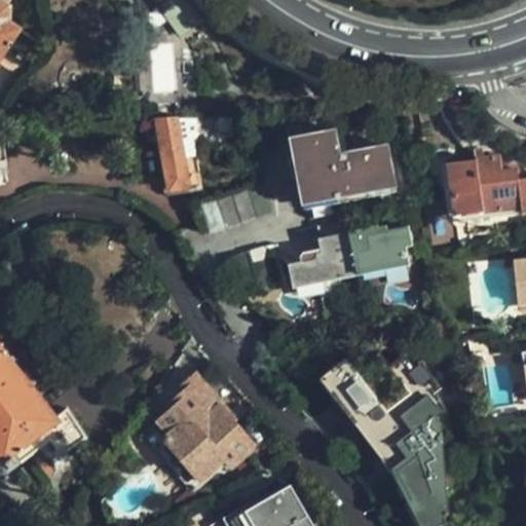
[(0,0),(0,51),(22,65),(33,47),(0,27),(0,0)]
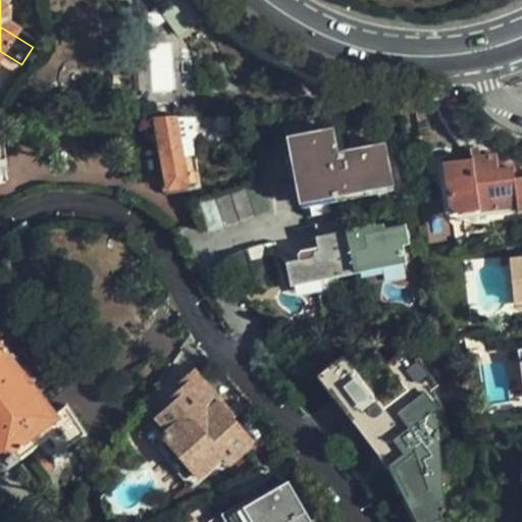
[(177,116),(155,117),(157,128),(162,154),(168,190),(188,187),(177,116)]
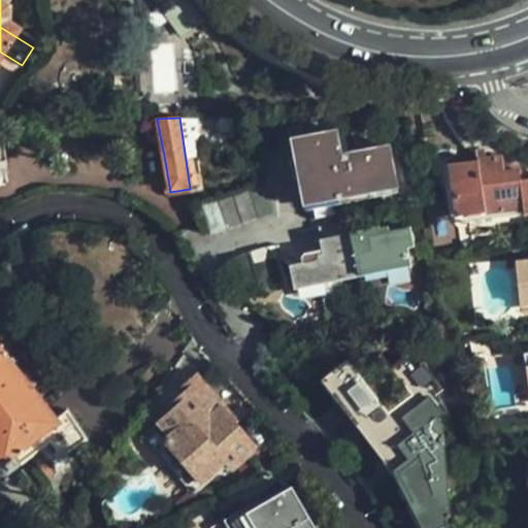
[(394,190),(385,141),(336,150),(332,133),(320,135),(317,120),(287,126),(301,206),(306,205),(309,221),(335,216),(342,209),(340,200),(394,190)]
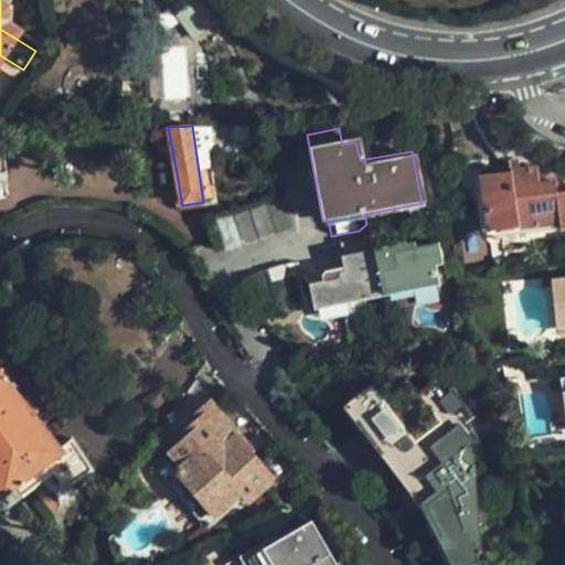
[(564,231),(564,195),(557,198),(556,184),(540,185),(539,170),(488,174),(489,191),(486,192),(489,232),(560,225),(561,232),(564,231)]
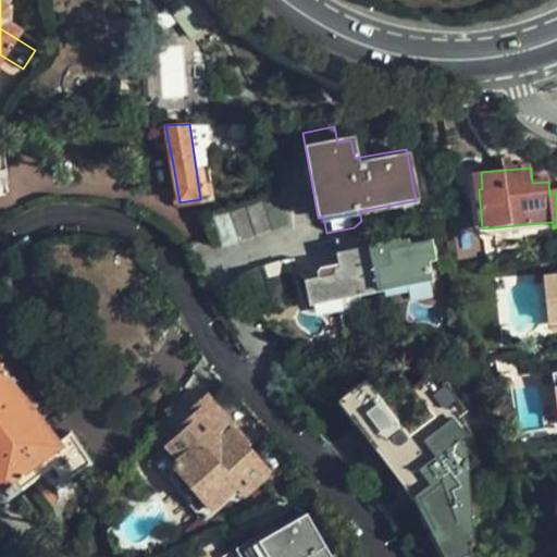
[(211,218),(221,246),(225,246),(285,224),(274,194),(211,218)]
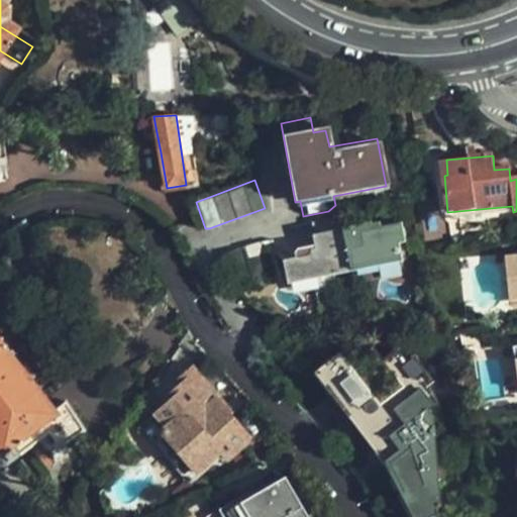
[(337,215),(311,221),(316,248),(310,254),(282,260),(286,280),(402,259),(399,242),(402,242),(399,227),(376,231),(375,228),(340,234),(337,215)]
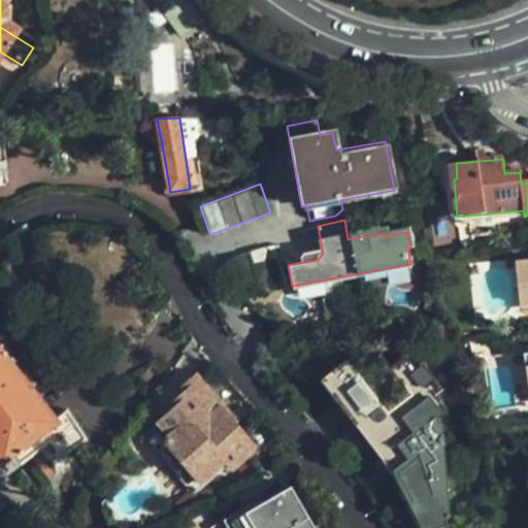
[(272,277),(265,245),(226,258),(234,291),(272,277)]
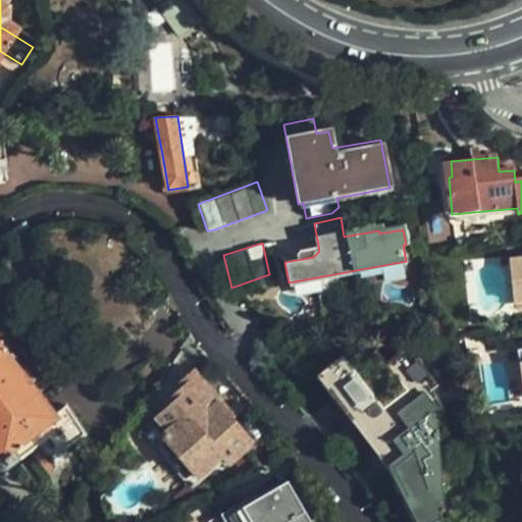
[(521,258),(512,260),(515,283),(521,282),(521,258)]
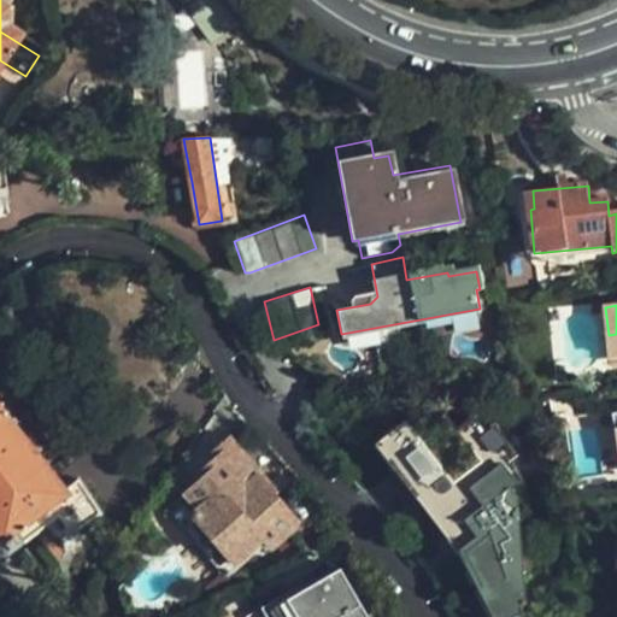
[(65,485),(0,404),(0,536),(1,539),(0,540),(0,545),(7,554),(45,528),(53,538),(63,533),(68,538),(72,538),(77,534),(78,526),(99,511),(76,479),(65,485)]
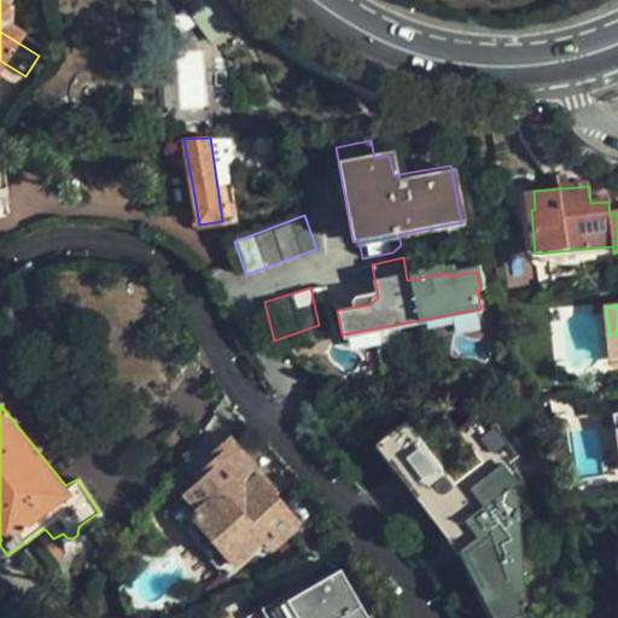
[(518,499),(511,488),(522,481),(508,462),(517,456),(494,429),(485,433),(473,419),(456,431),(445,418),(430,429),(423,421),(410,431),(406,425),(384,441),(455,535),(450,538),(465,555),(462,559),(490,606),(524,588),(518,499)]
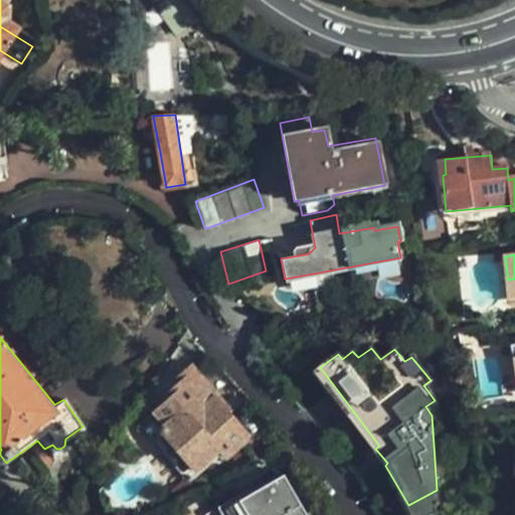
[(255,435),(219,398),(222,394),(192,365),(181,376),(185,381),(172,393),(178,399),(144,430),(191,480),(225,447),(234,455),(255,435)]
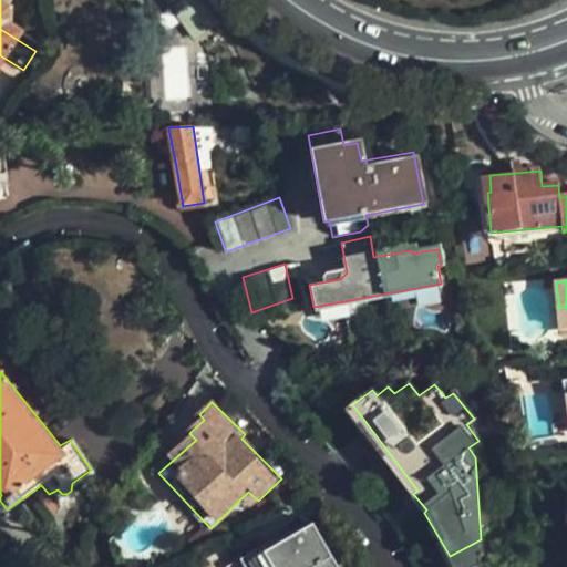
[(326,566),(303,529),(244,565),(245,566),(326,566)]
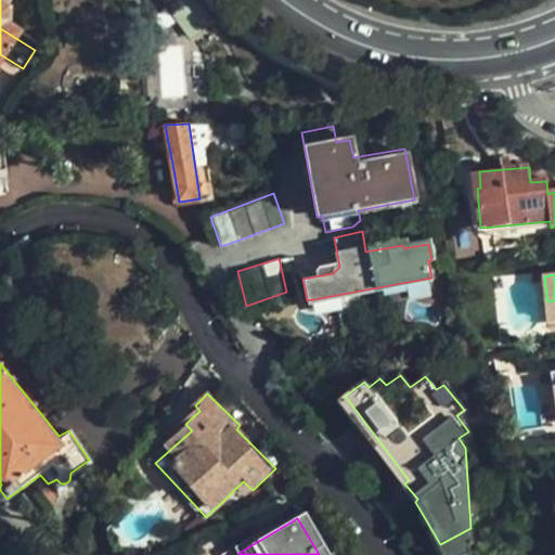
All buildings are outlined.
